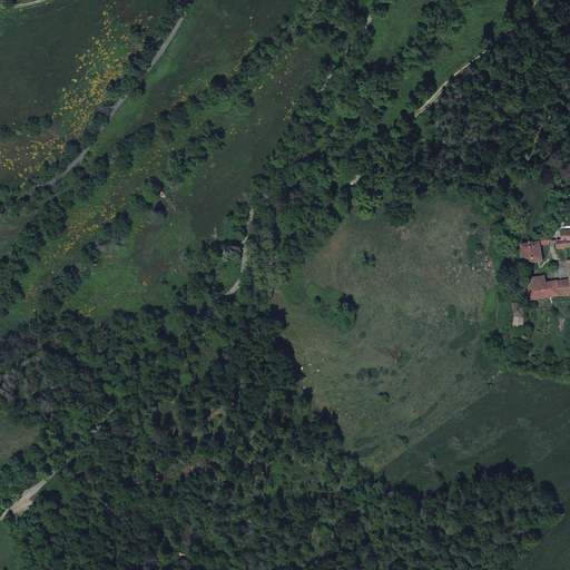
[(558,249),(569,247),(569,232),(561,233),(561,242),(557,243),(558,249)]
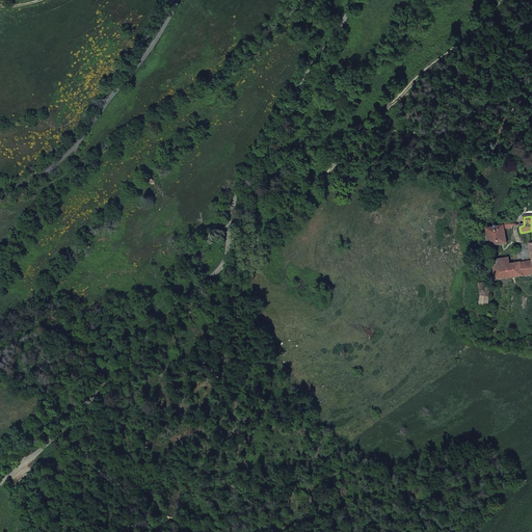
[(511,228),(511,223),(510,222),(503,223),(503,225),(487,230),(489,246),(506,243),(504,229),(511,228)]
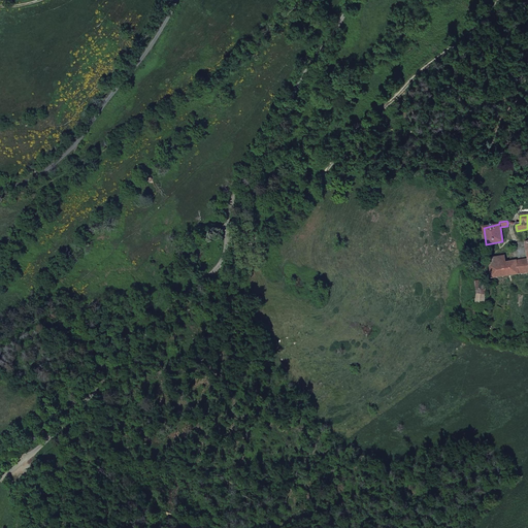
[(491,271),(492,278),(519,274),(517,261),(506,263),(505,256),(489,259),(491,269),(491,271)]
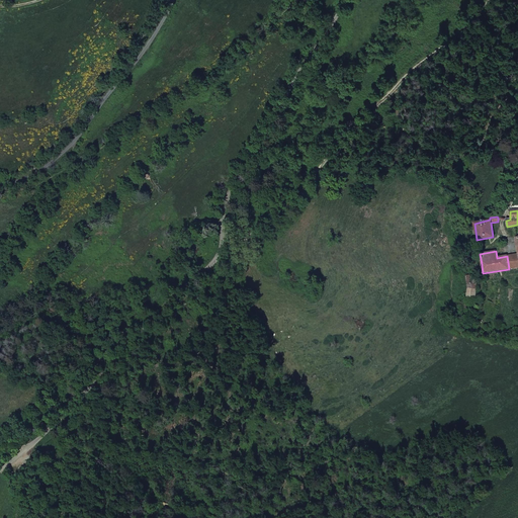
[(517,254),(507,256),(509,269),(517,267),(517,254)]
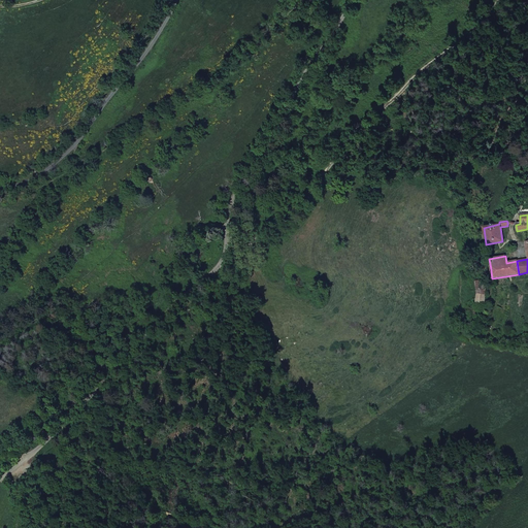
[(483,289),(484,282),(476,282),(477,293),(475,302),(484,304),(486,294),(486,289),(483,289)]
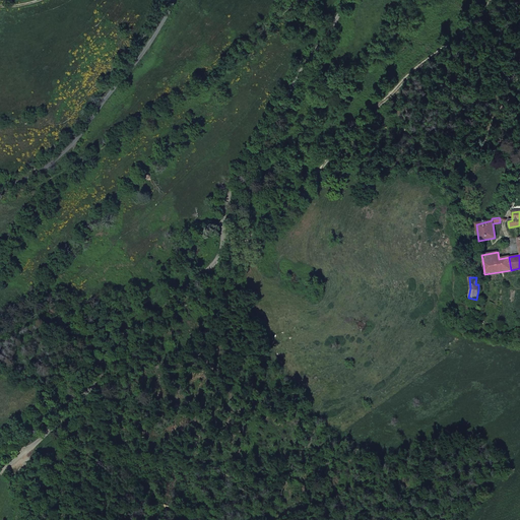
All buildings are outlined.
